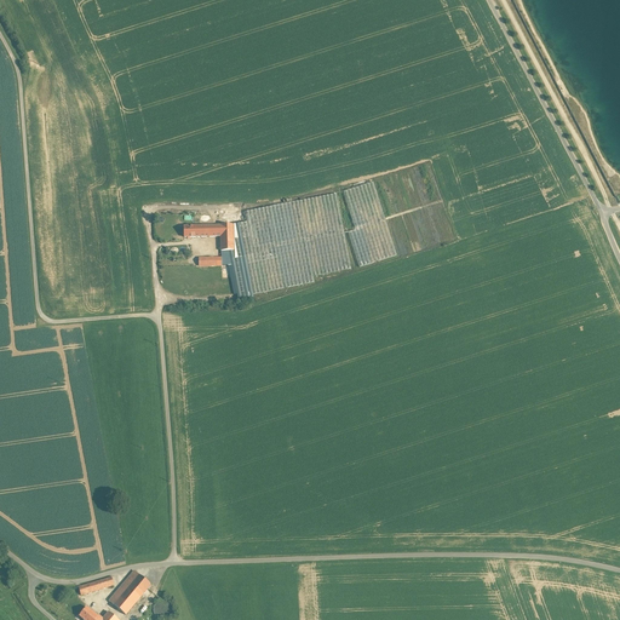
[(373,183),(344,193),(356,230),(348,233),(360,268),(396,256),(373,183)]
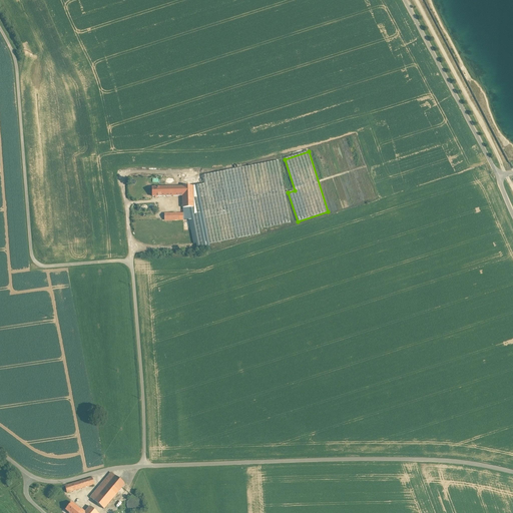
[(280,161),(203,176),(205,185),(196,187),(199,199),(196,200),(200,221),(205,219),(210,244),(262,235),(261,230),(292,224),(280,161)]
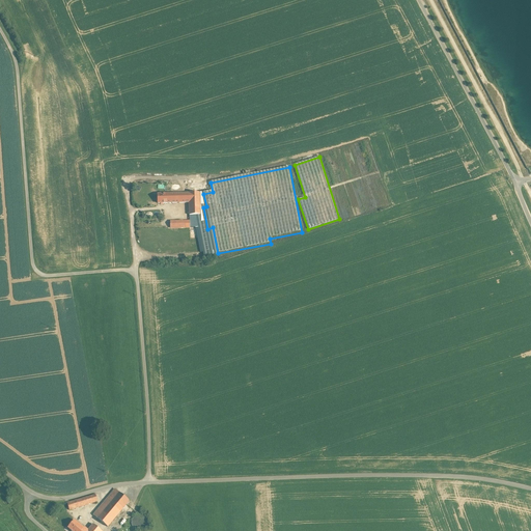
[(189,193),(171,194),(171,203),(189,202),(190,216),(200,215),(200,193),(189,193)]
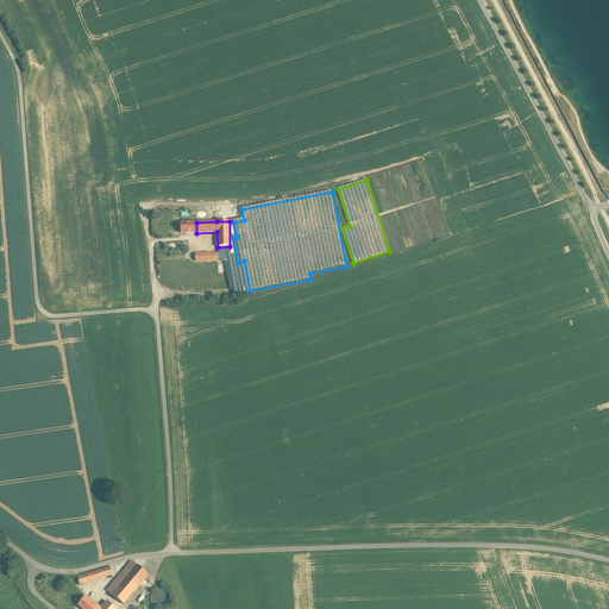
[(196,223),(181,223),(181,233),(196,233),(196,223)]
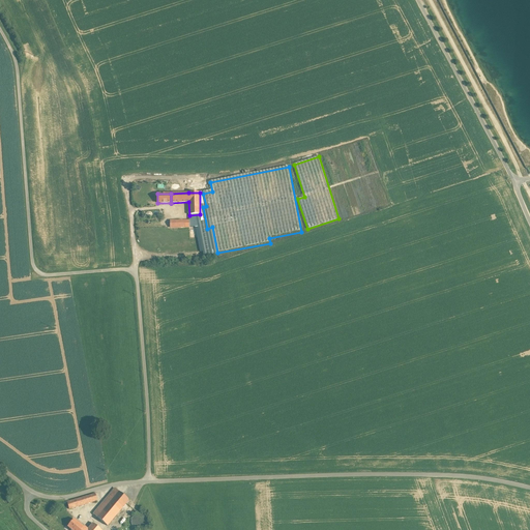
[(202,238),(202,221),(185,221),(185,228),(189,227),(189,238),(202,238)]
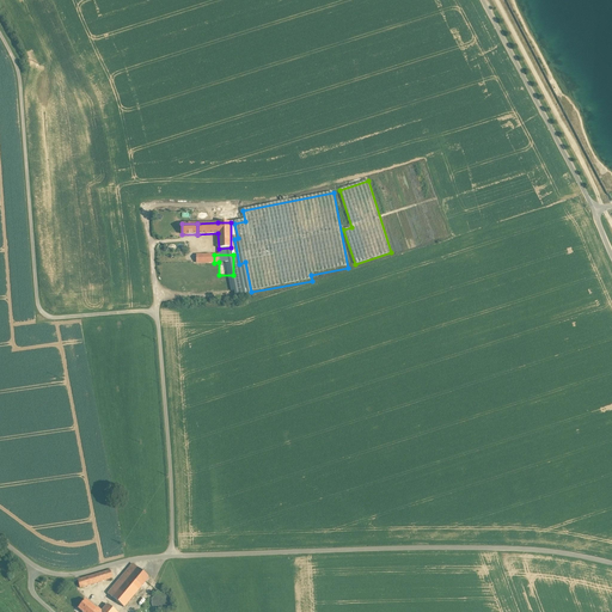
[(133,564),(118,581),(123,585),(138,568),(133,564)]
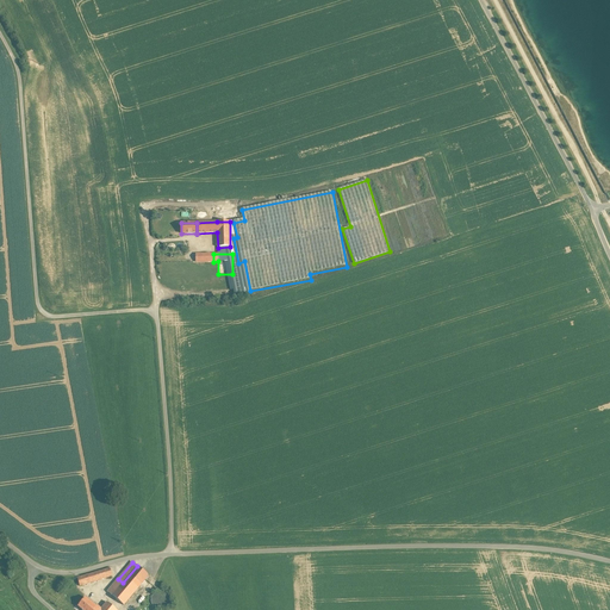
[(137,566),(123,583),(112,596),(124,605),(149,576),(137,566)]
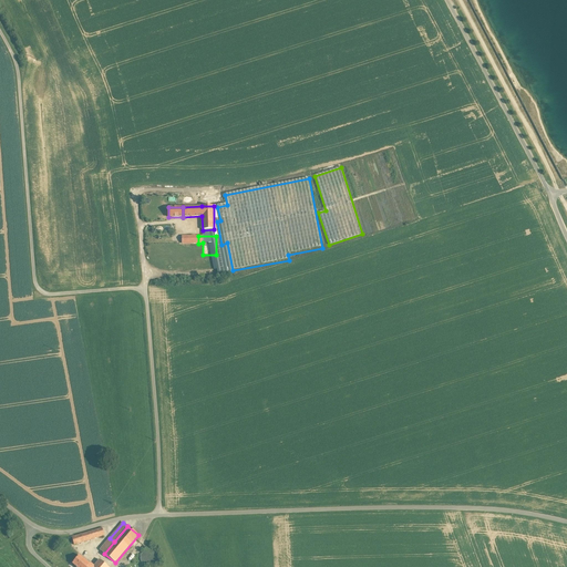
[(102,528),(72,537),(74,545),(104,536),(102,528)]
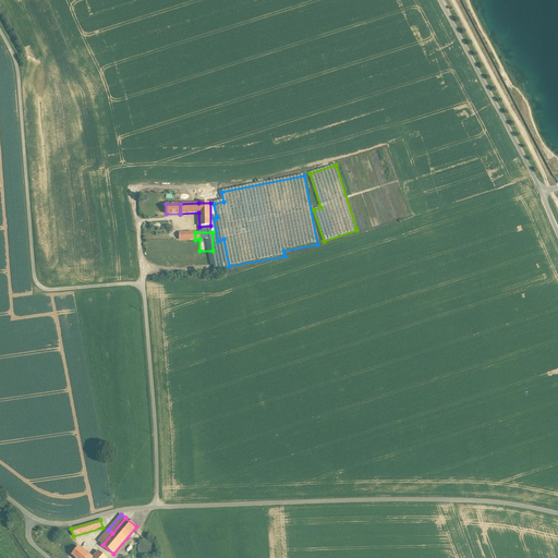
[(108,530),(98,542),(102,545),(112,533),(108,530)]
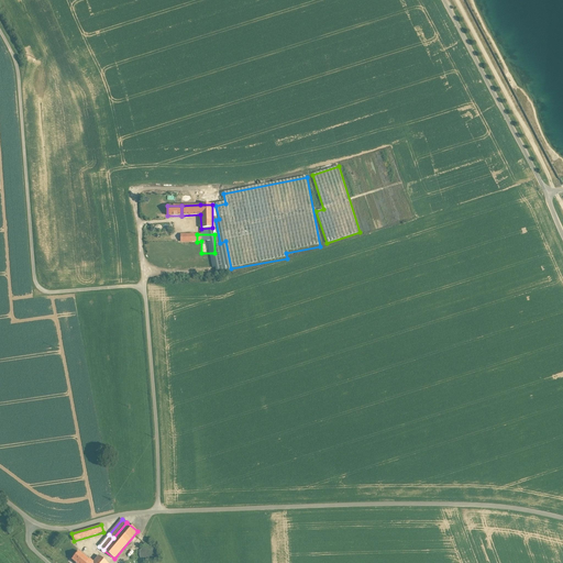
[(156,556),(157,553),(156,550),(154,547),(152,544),(147,544),(144,544),(142,547),(140,550),(139,553),(140,556),(142,560),(144,561),(148,562),(152,561),(154,560),(156,556)]
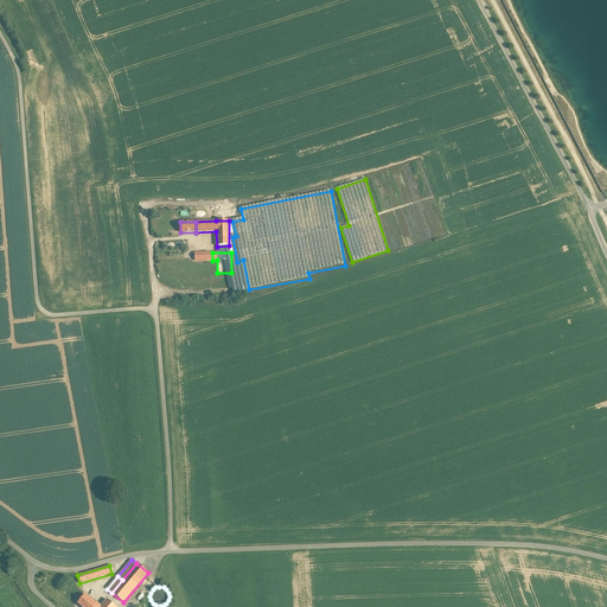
[(93,606),(96,604),(85,595),(77,604),(81,606),(93,606)]
